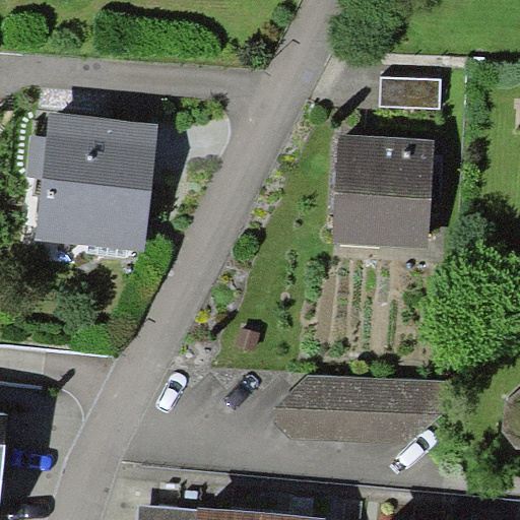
[(442,80),(382,77),(380,107),(440,109),(442,80)]
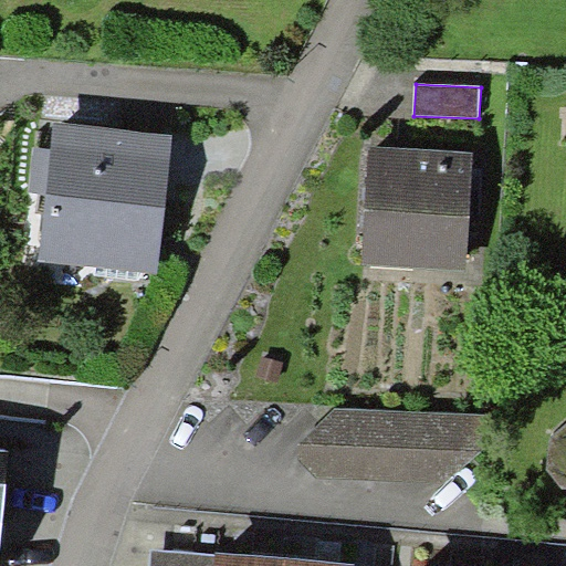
[(174,136),(54,122),(51,149),(45,194),(38,260),(157,274),(174,136)]
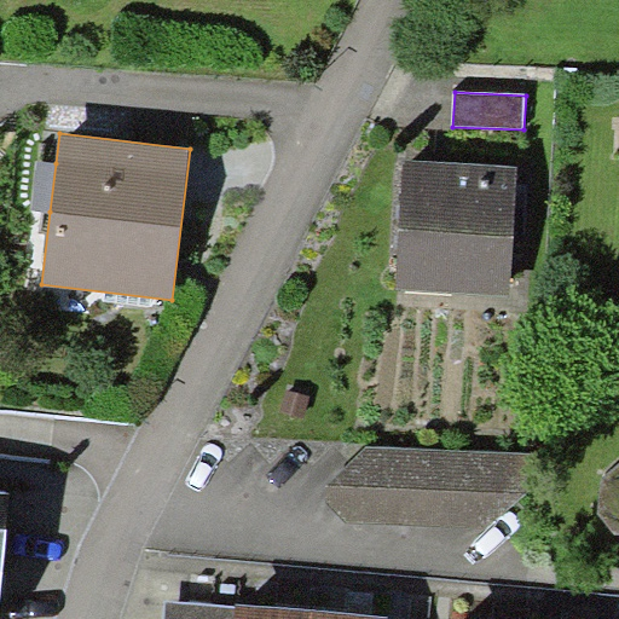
[(515,165),(403,158),(395,288),(508,294),(515,165)]
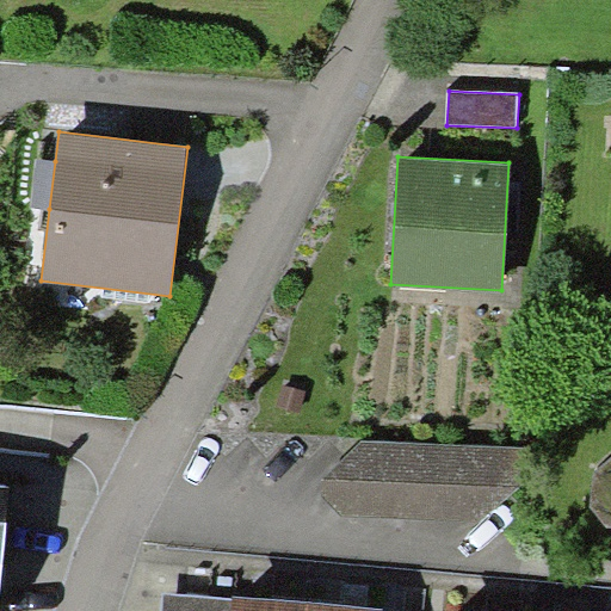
[(49,209),(55,161),(37,159),(31,207),(49,209)]
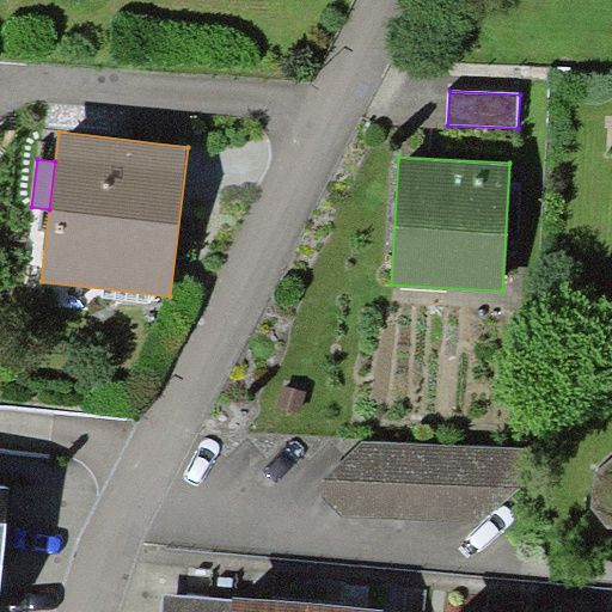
[(361,440),(324,478),(322,489),(343,516),(482,524),(524,485),(527,446),(361,440)]
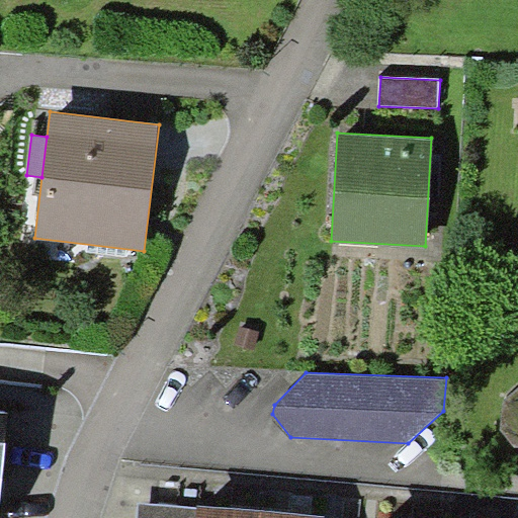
[(517,389),(504,399),(501,429),(514,446),(517,446),(517,389)]
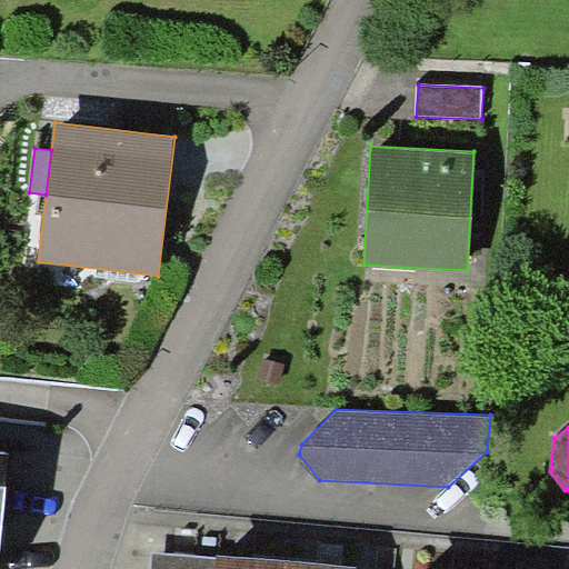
[(0,563),(11,452),(0,450),(0,563)]
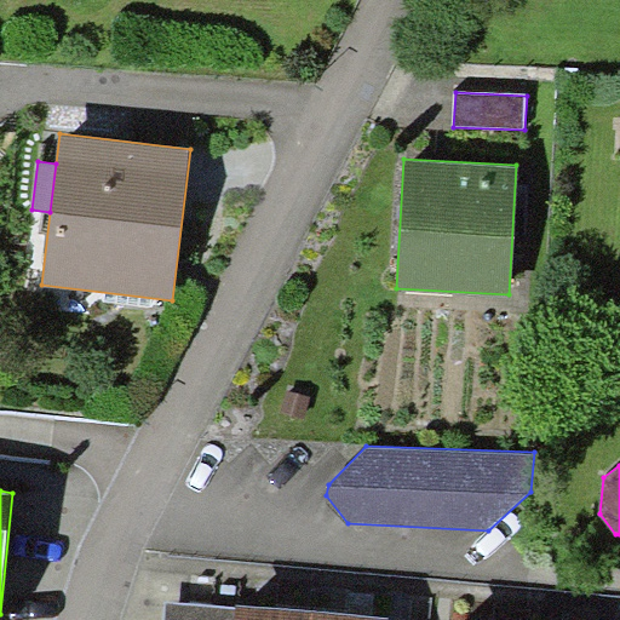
[(231,619),(234,607),(165,600),(162,619),(231,619)]
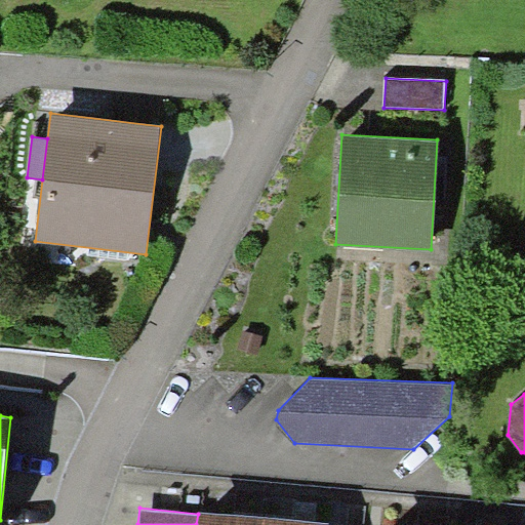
[(263,524),(265,517),(198,511),(198,514),(196,524),(263,524)]
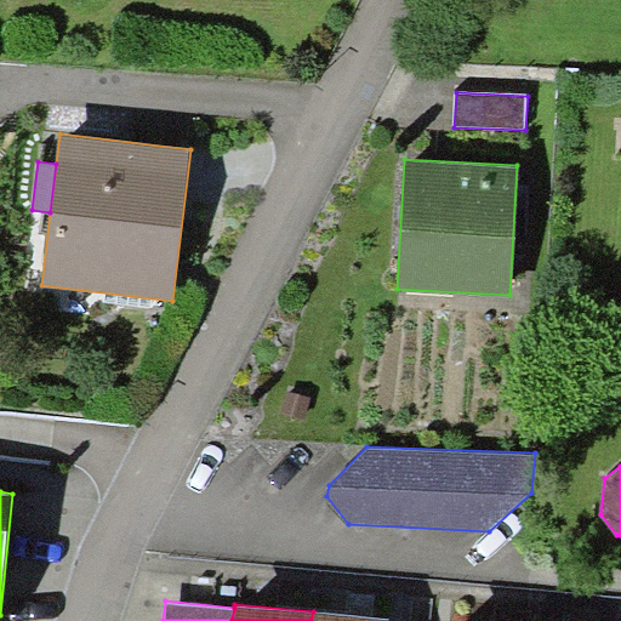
All buildings are outlined.
